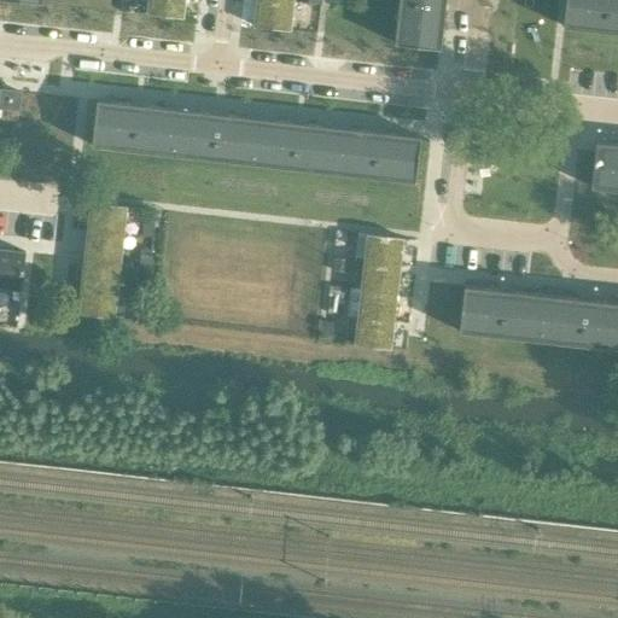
[(184,0),(149,0),(147,15),(182,18),(184,0)]
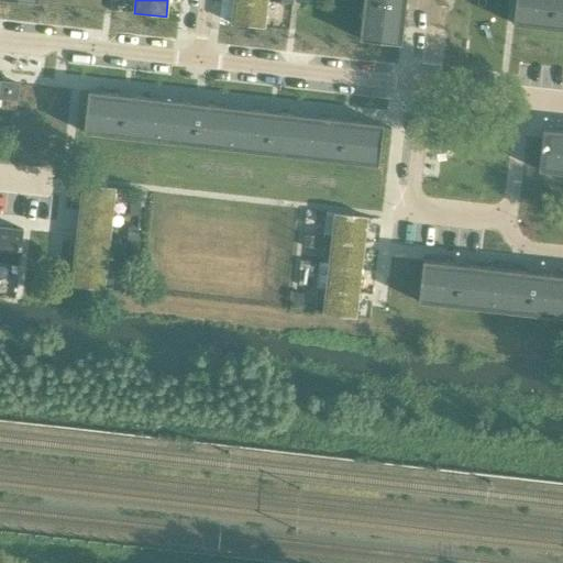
[(266,2),(243,0),(233,0),(231,24),(263,29),(266,2)]
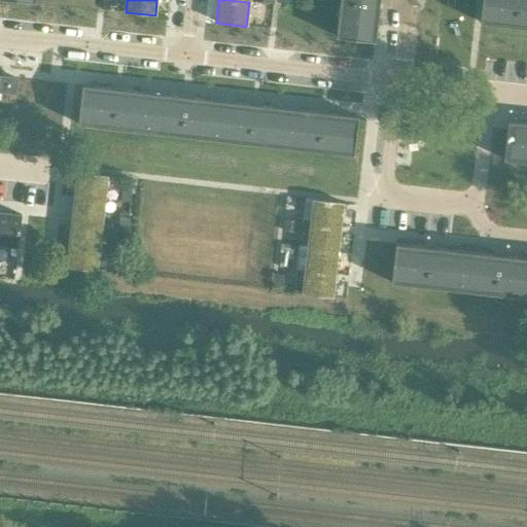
[(340,0),(337,37),(374,41),(378,0),(340,0)]
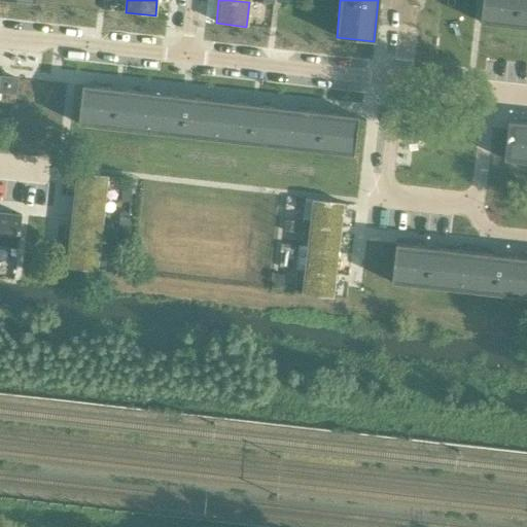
[(526,0),(482,0),(480,23),(481,23),(526,28),(526,0)]
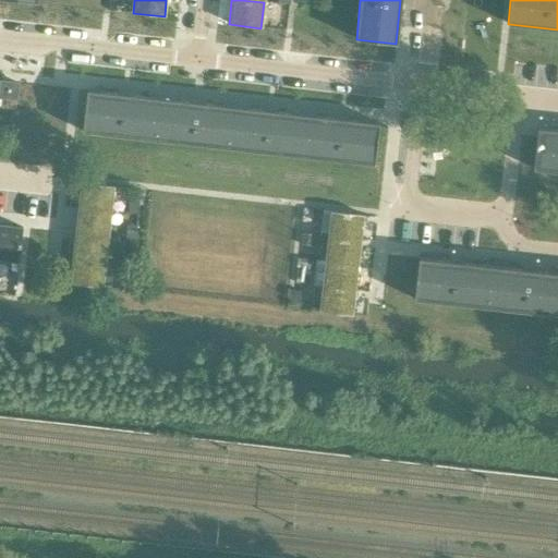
[(19,83),(1,81),(0,89),(0,96),(16,98),(19,83)]
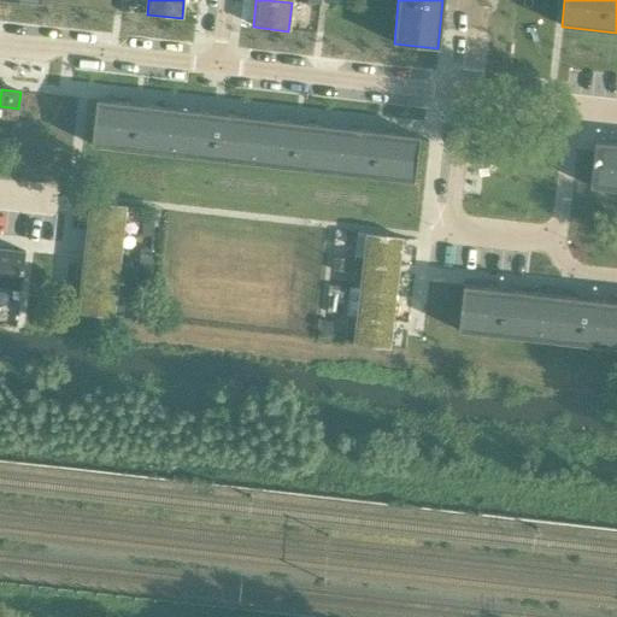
[(92,145),(415,182),(419,136),(97,100),(92,145)]
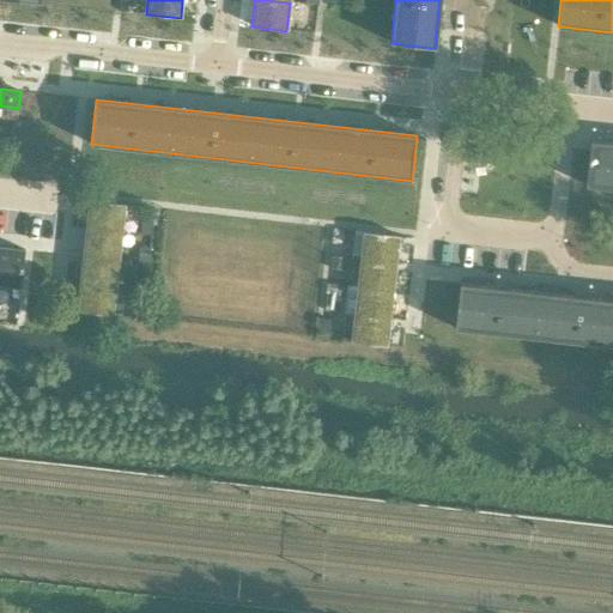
[(586,184),(586,186),(612,188),(612,143),(592,141),(586,184)]
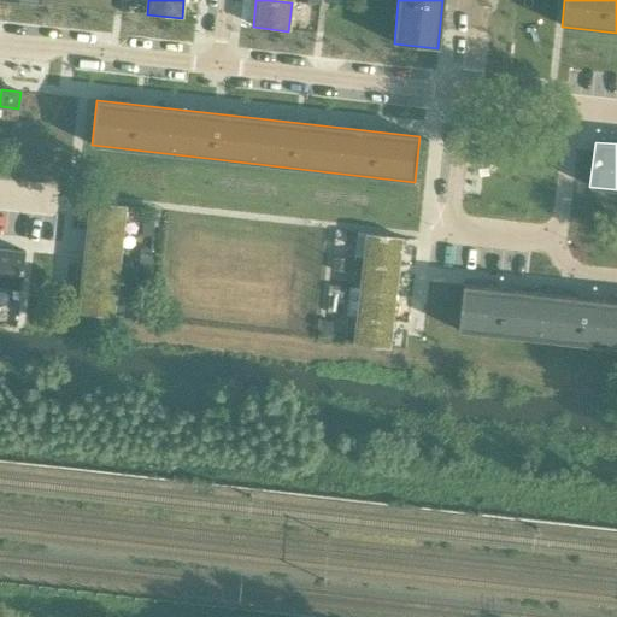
[(90,201),(87,229),(122,234),(125,205),(90,201)]
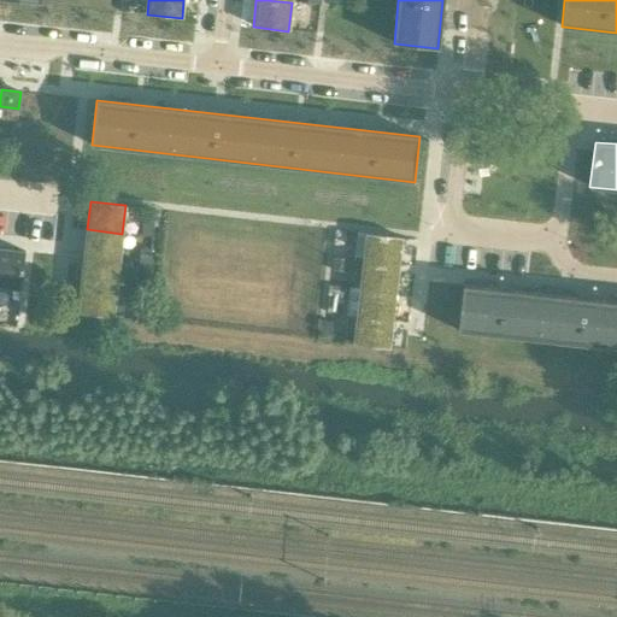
[(144,235),(154,236),(156,223),(146,222),(144,235)]
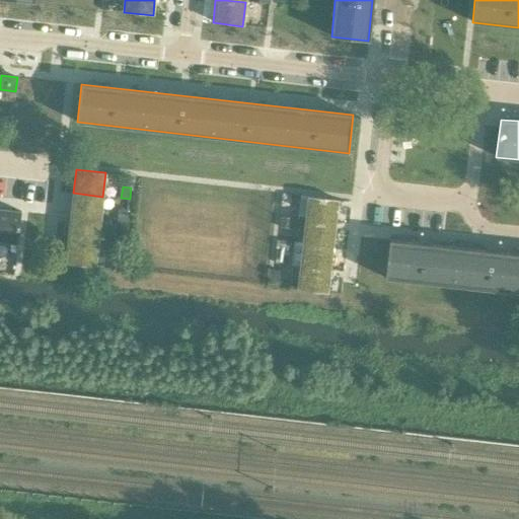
[(73,193),(71,217),(100,220),(102,197),(73,193)]
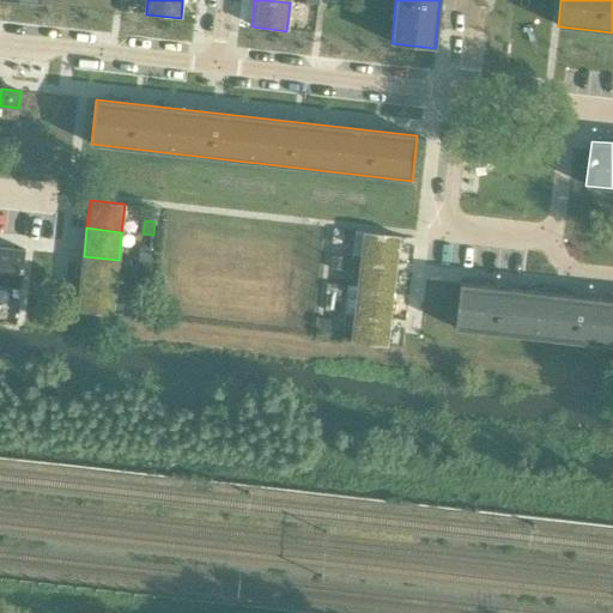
[(333,244),(346,246),(349,231),(334,230),(333,244)]
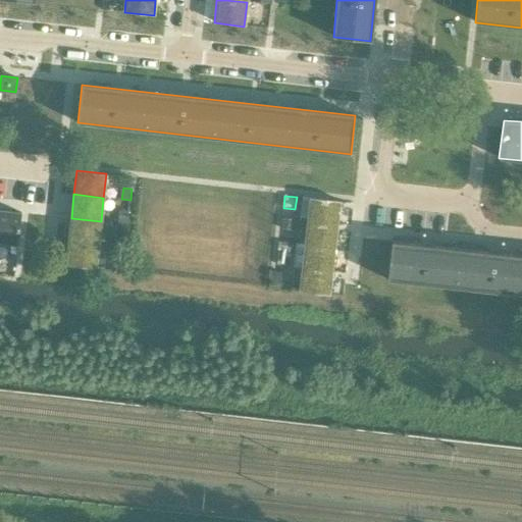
[(309,198),(307,221),(336,224),(340,201),(309,198)]
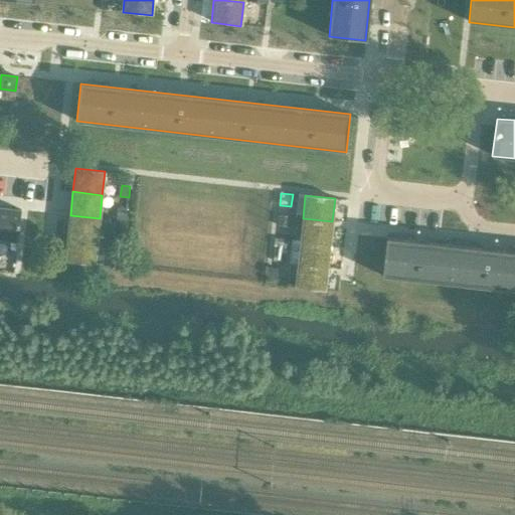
[(16,253),(21,210),(0,207),(0,238),(10,240),(9,252),(16,253)]
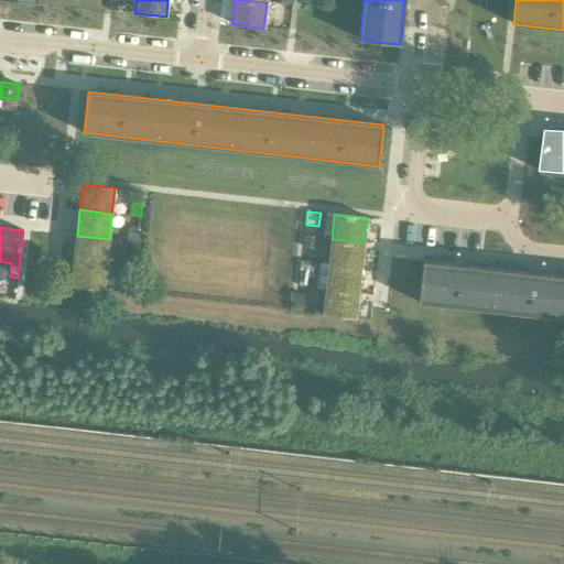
[(127,227),(125,240),(138,241),(140,228),(127,227)]
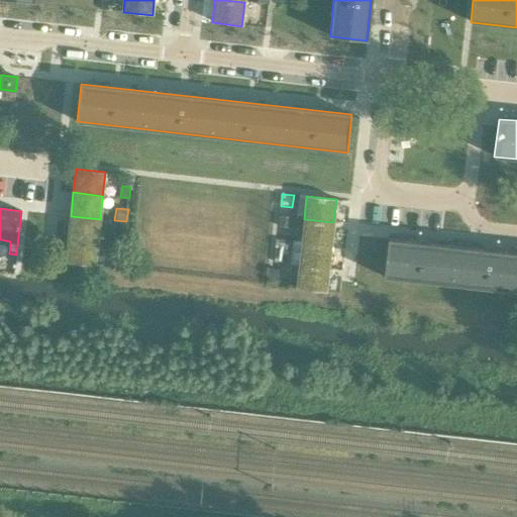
[(71,216),(68,239),(98,242),(100,219),(71,216)]
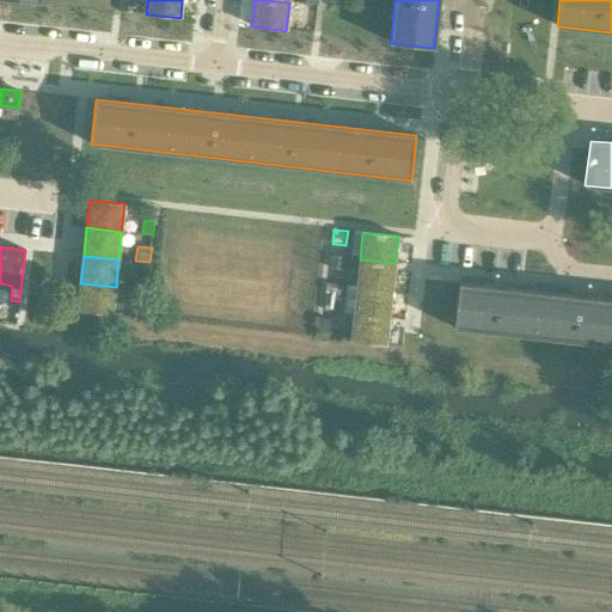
[(329,270),(346,271),(347,259),(331,257),(329,270)]
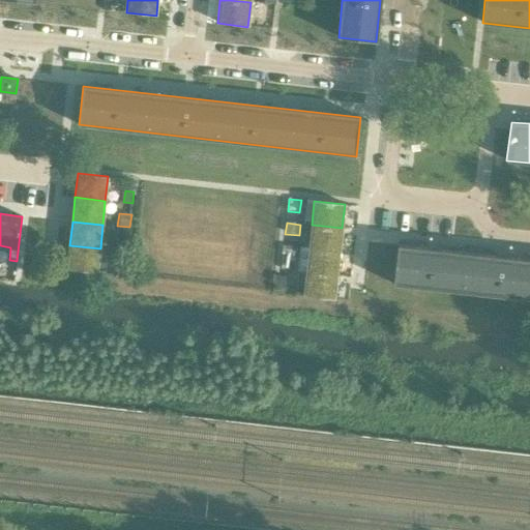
[(312,225),(308,248),(339,252),(342,228),(312,225)]
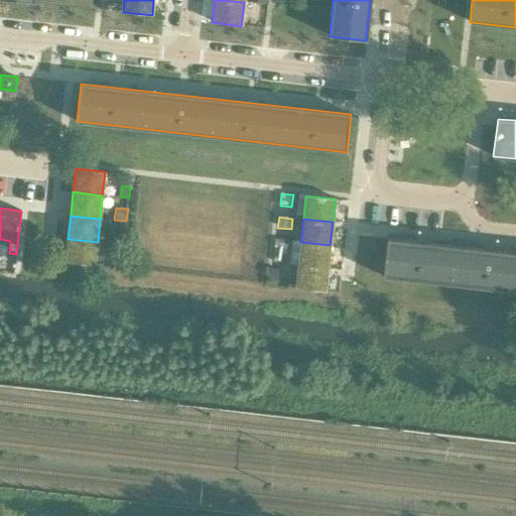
[(113,230),(125,231),(126,221),(114,220),(113,230)]
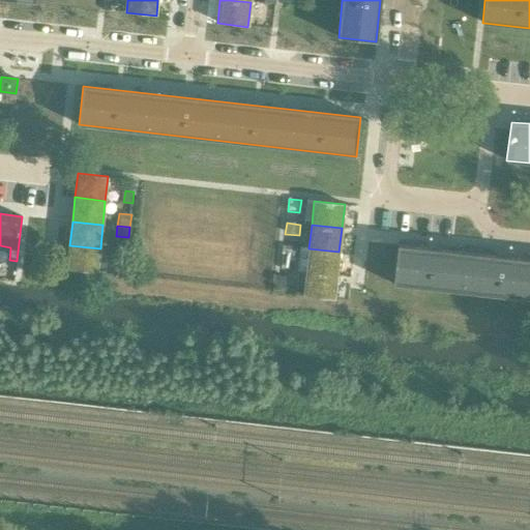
[(283,256),(295,257),(297,246),(284,245),(283,256)]
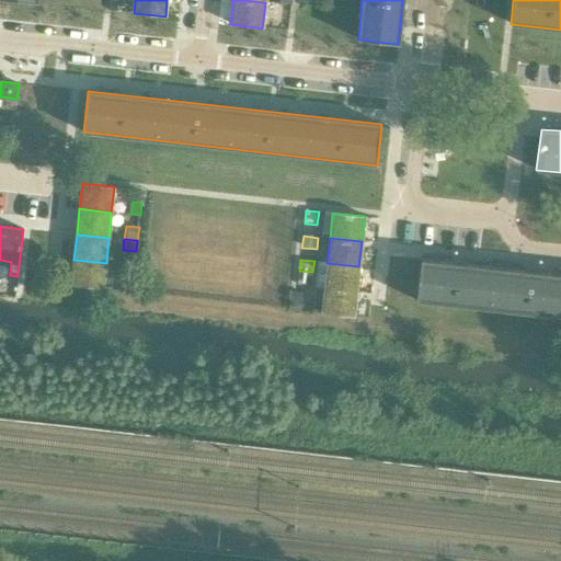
[(416,300),(416,301),(560,317),(560,275),(421,260),(416,300)]
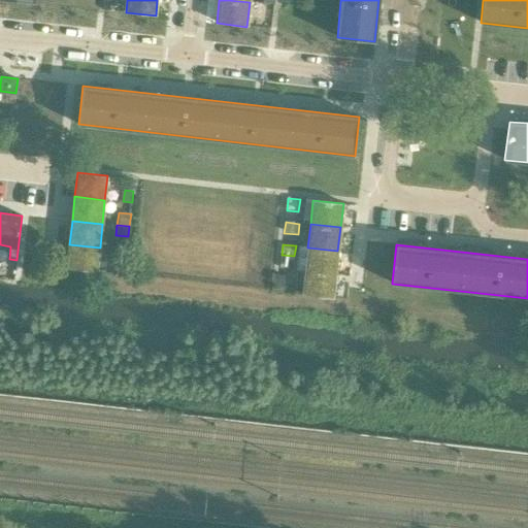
[(307,248),(304,271),(335,274),(337,251),(307,248)]
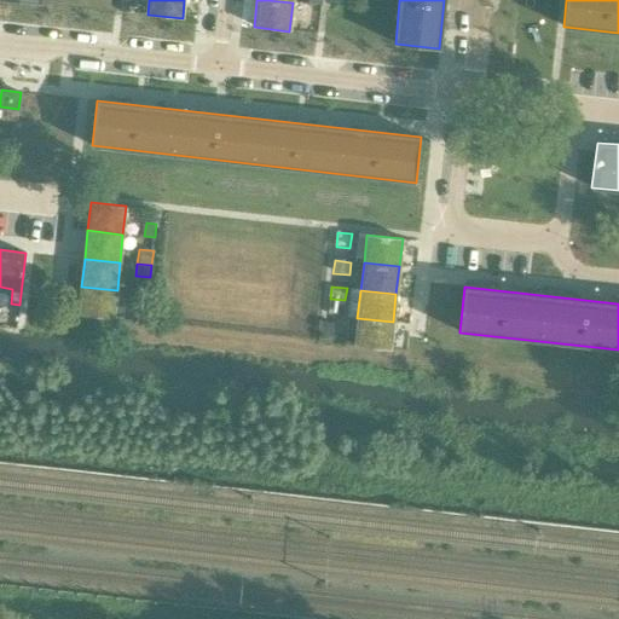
[(357,318),(354,346),(389,350),(393,322),(357,318)]
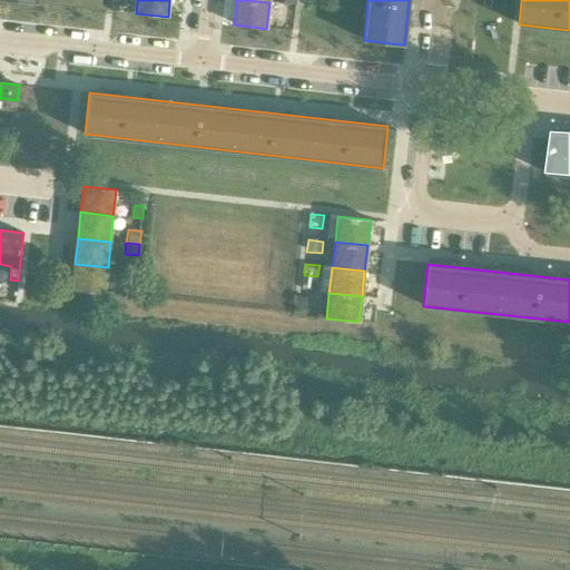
[(294,315),(307,316),(308,308),(295,306),(294,315)]
